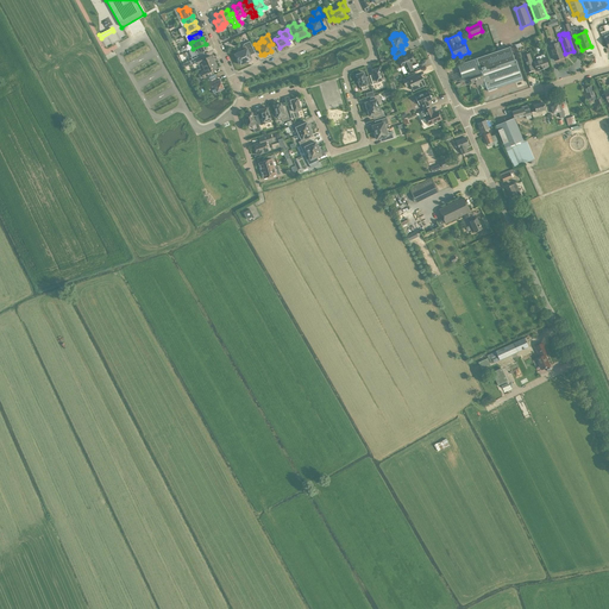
[(550,45),(554,61),(563,57),(558,43),(553,44),(552,41),(548,42),(550,45)]
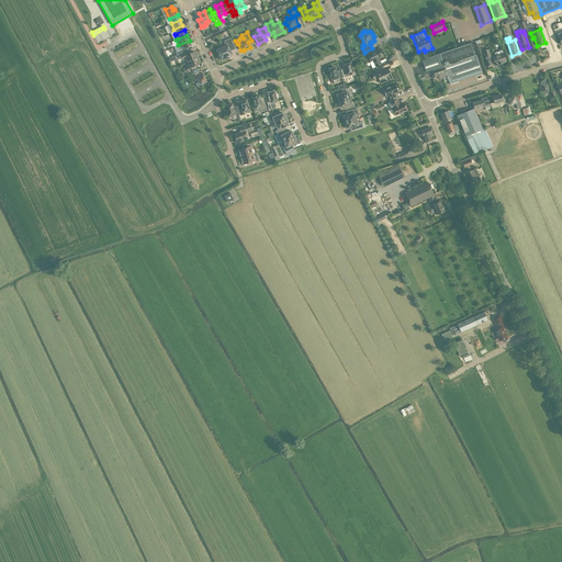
[(231,51),(236,48),(231,38),(225,41),(224,44),(225,46),(222,48),(220,47),(217,48),(216,52),(217,54),(218,54),(222,60),(233,55),(231,51)]
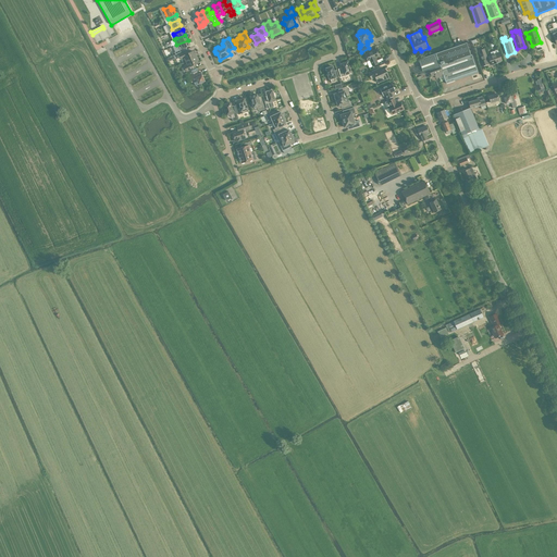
[(188,40),(176,45),(178,50),(181,49),(182,51),(187,49),(186,47),(190,46),(188,40)]
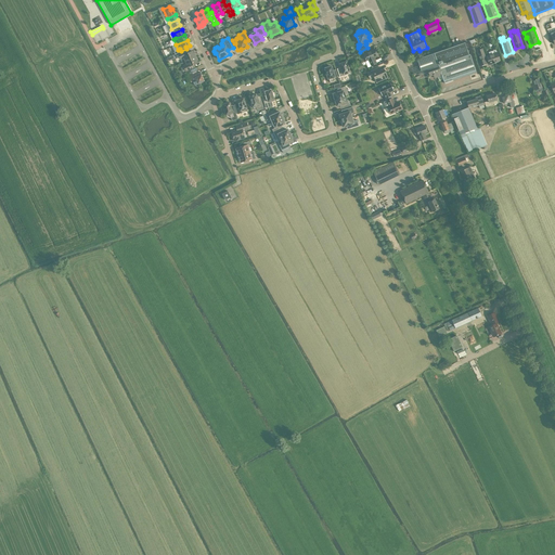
[(435,53),(442,76),(444,84),(453,80),(452,78),(475,71),(470,54),(469,55),(465,42),(435,53)]
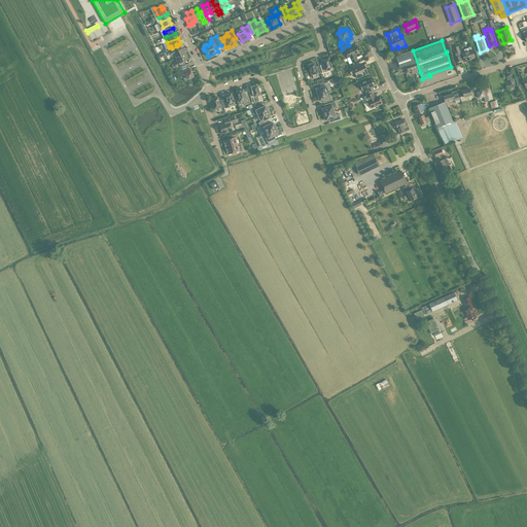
[(350,57),(352,63),(357,60),(355,55),(359,53),(356,46),(345,51),(348,58),(350,57)]
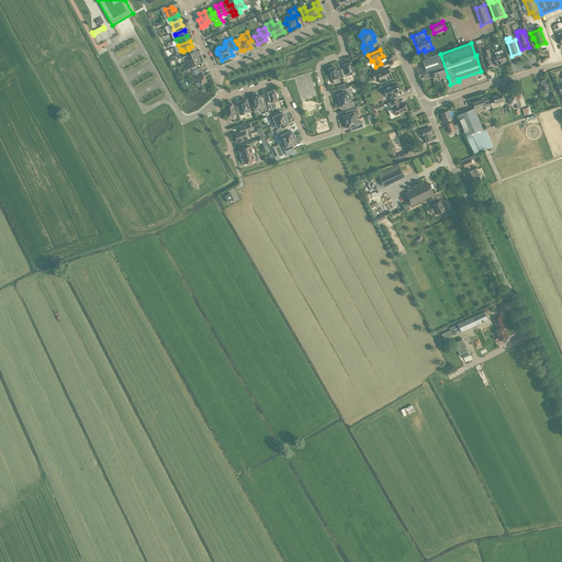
[(504,53),(493,57),(491,57),(489,49),(483,51),(487,62),(484,62),(486,67),(493,65),(493,64),(494,63),(495,66),(507,62),(504,53)]
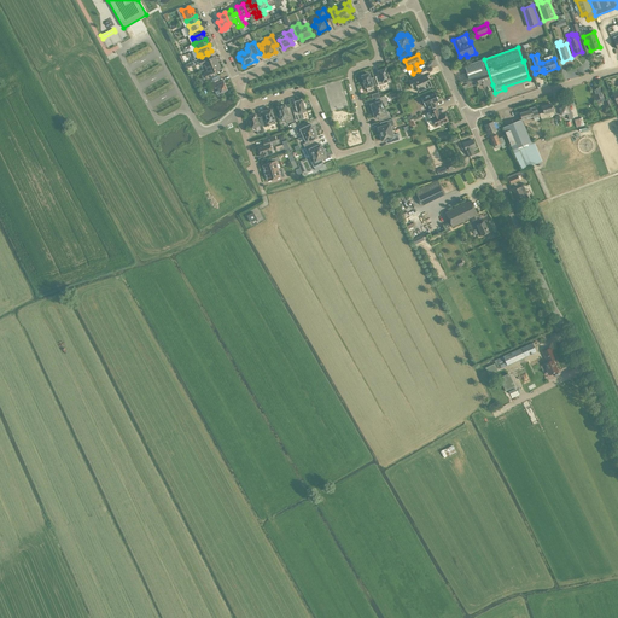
[(219,63),(216,58),(215,59),(215,57),(209,59),(208,56),(199,60),(203,70),(207,69),(219,63)]
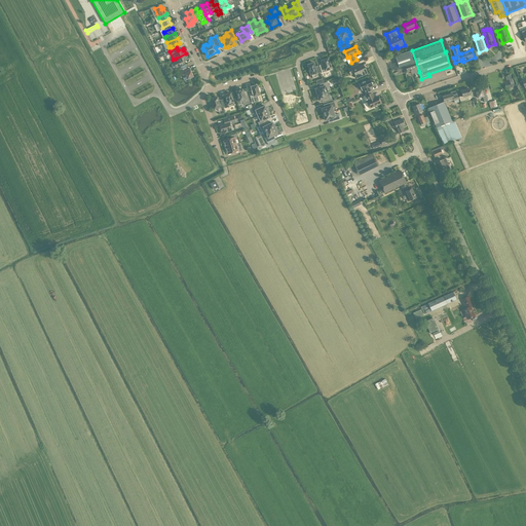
[(412,74),(419,72),(412,50),(396,57),(400,68),(405,66),(408,72),(411,71),(412,74)]
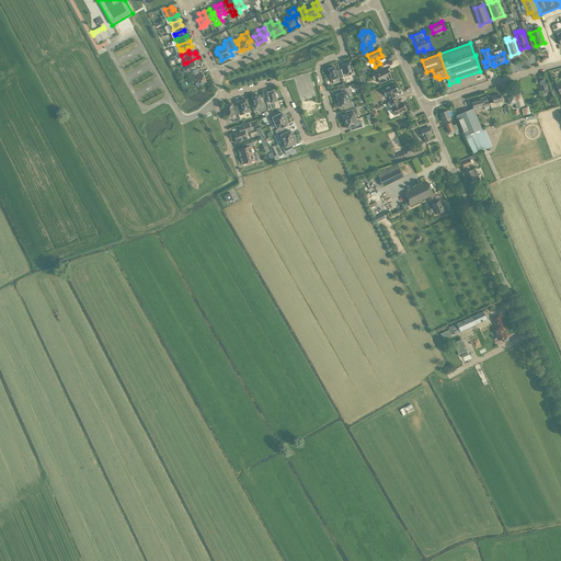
[(198,57),(187,63),(189,66),(186,67),(189,72),(197,68),(195,65),(199,64),(199,61),(201,60),(198,57)]
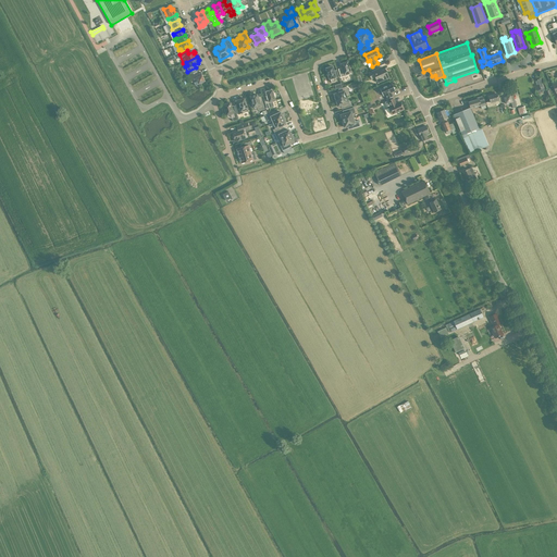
[(348,65),(347,62),(342,64),(343,69),(342,70),(338,71),(341,77),(349,75),(349,74),(349,73),(350,73),(349,70),(350,70),(351,69),(350,65),(349,65),(348,65)]
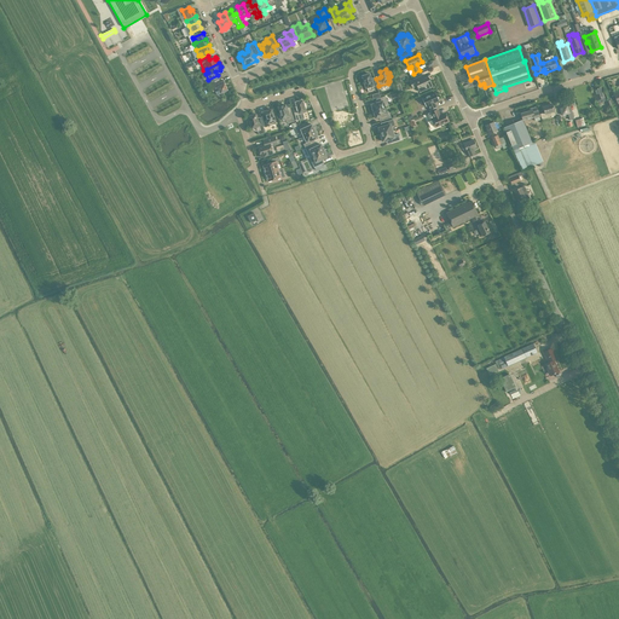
[(377,86),(375,77),(371,79),(370,74),(363,76),(366,88),(368,87),(369,92),(375,90),(374,87),(377,86)]
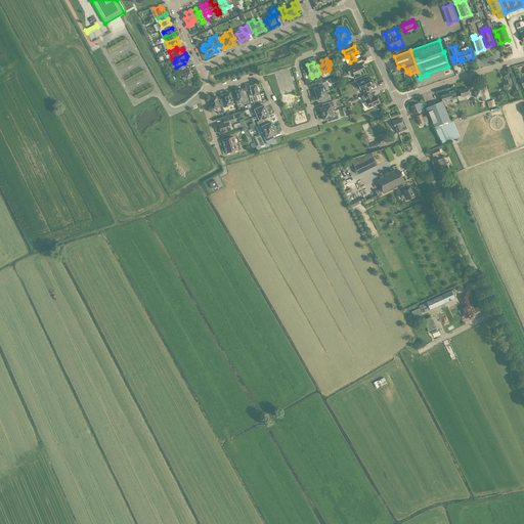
[(356,64),(347,69),(349,75),(352,73),(354,77),(355,77),(355,78),(365,74),(364,71),(365,71),(362,66),(358,68),(356,64)]
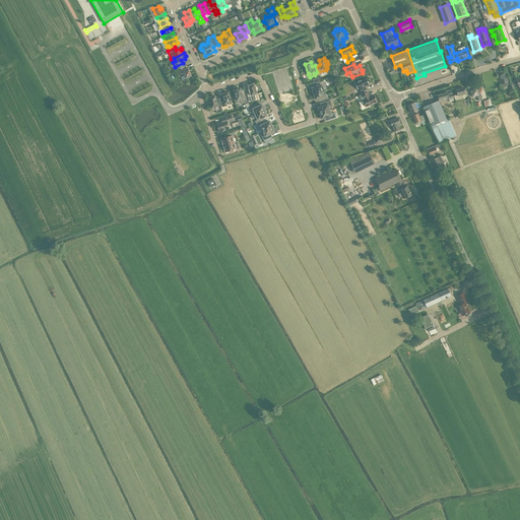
[(186,79),(192,76),(188,67),(185,68),(181,70),(178,71),(179,74),(180,73),(183,80),(186,78),(186,79)]
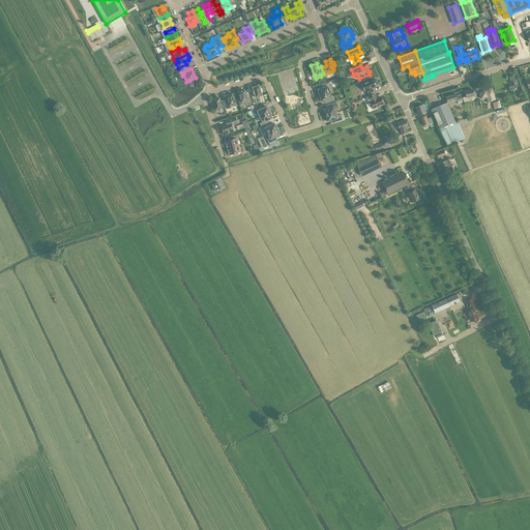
[(514,75),(508,77),(511,86),(512,86),(512,87),(516,86),(516,87),(519,86),(518,84),(514,75)]
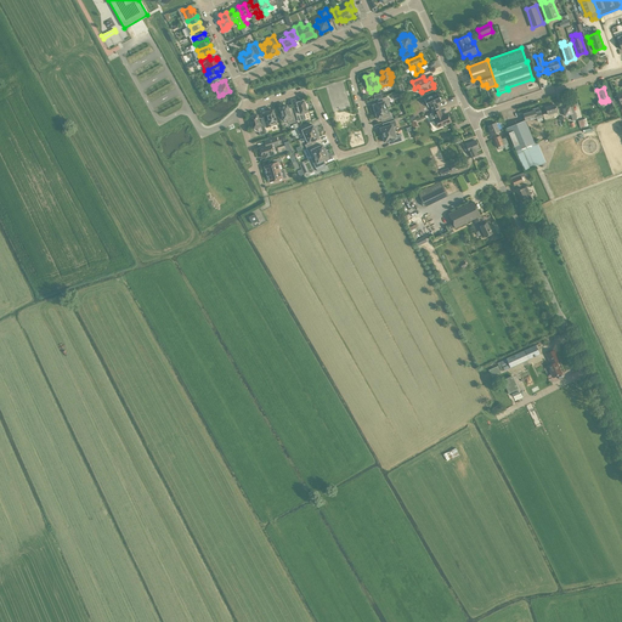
[(437,94),(424,100),(428,107),(430,106),(433,111),(439,108),(437,103),(441,101),(437,94)]
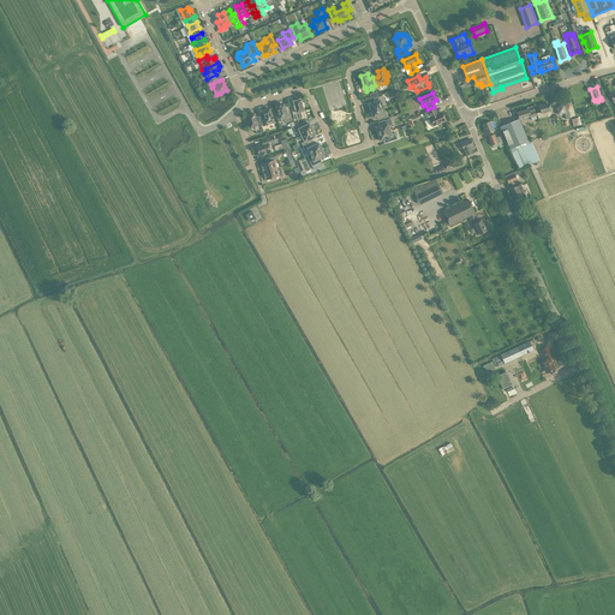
[(371,111),(383,107),(386,106),(383,96),(375,99),(375,100),(374,102),(369,105),(370,107),(370,108),(370,111),(371,111)]
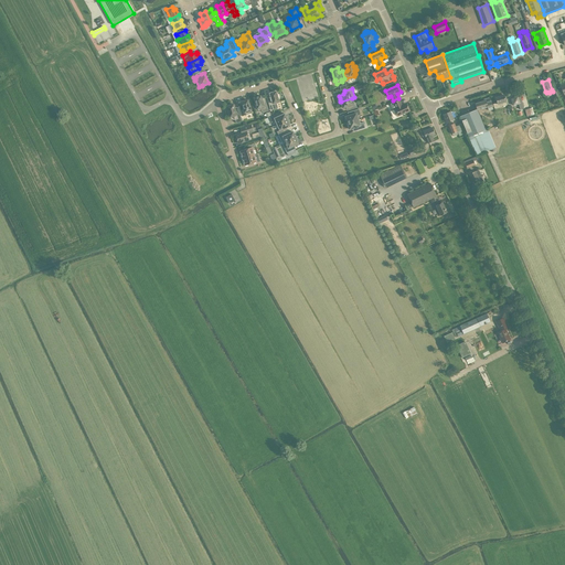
[(268,102),(270,110),(275,108),(275,107),(277,106),(276,103),(279,102),(278,98),(279,98),(278,95),(277,96),(276,92),(269,93),(272,97),(270,97),(272,100),(268,102)]
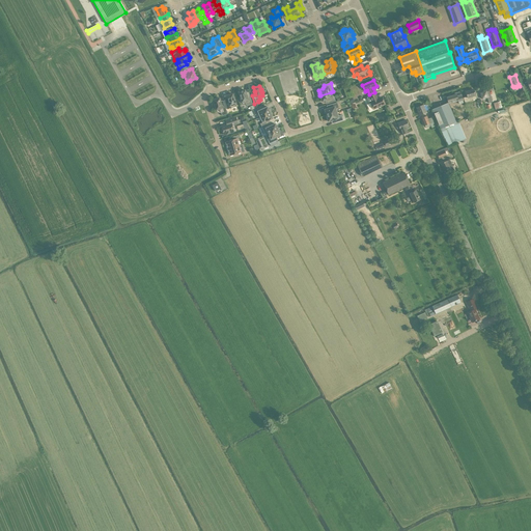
[(468,96),(464,98),(465,103),(476,100),(475,95),(474,89),(466,91),(468,96)]
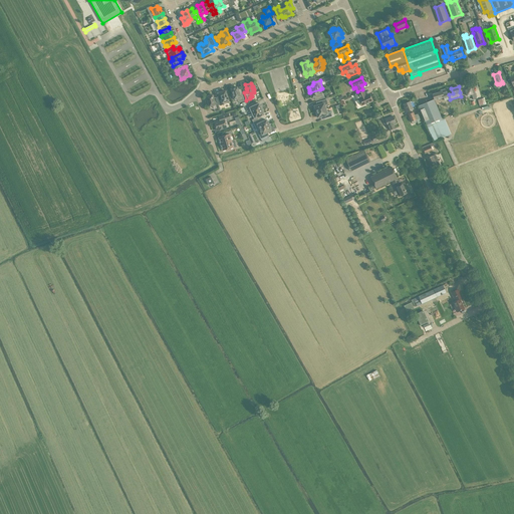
[(235,98),(235,100),(238,99),(238,100),(238,101),(239,101),(240,102),(241,102),(245,100),(242,90),(239,91),(237,87),(232,89),(231,90),(232,92),(233,93),(235,98)]
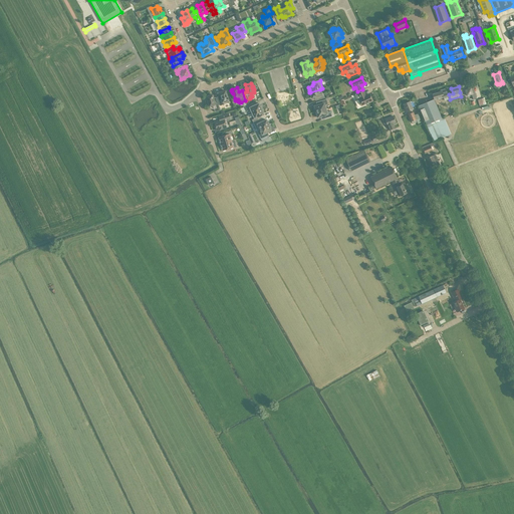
[(473,100),(477,98),(473,87),(465,90),(467,95),(472,94),(473,100)]
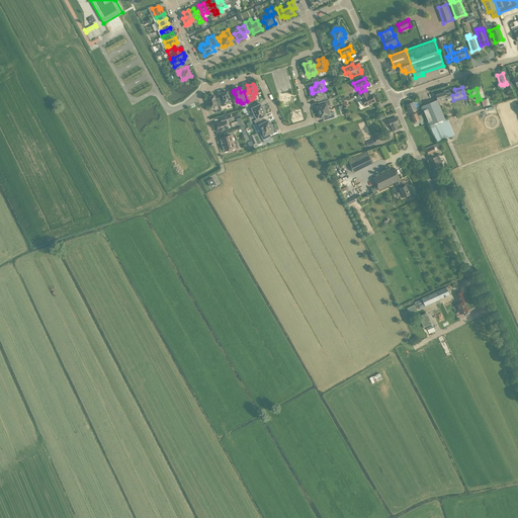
[(320,101),(327,98),(326,94),(325,94),(324,94),(323,90),(313,93),(313,94),(313,96),(314,96),(315,99),(319,98),(320,101)]
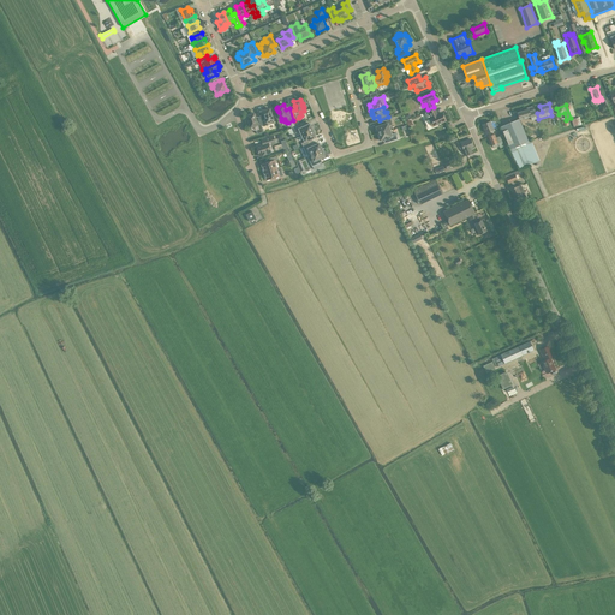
[(533,108),(533,107),(527,108),(529,109),(518,113),(520,119),(530,115),(531,118),(536,115),(535,108),(533,108)]
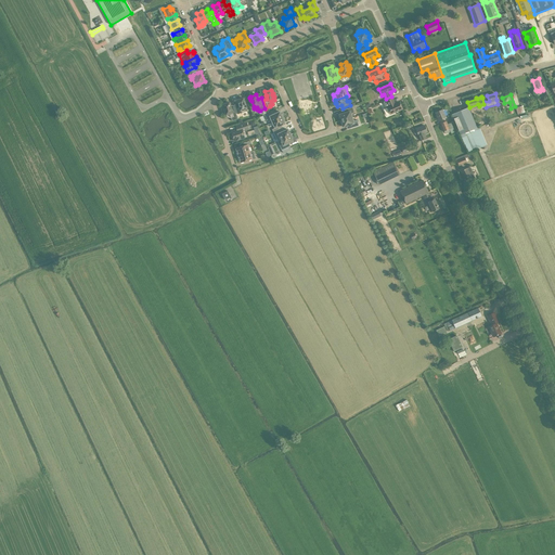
[(237,104),(235,105),(237,114),(247,111),(247,108),(244,98),(237,100),(239,103),(237,104)]
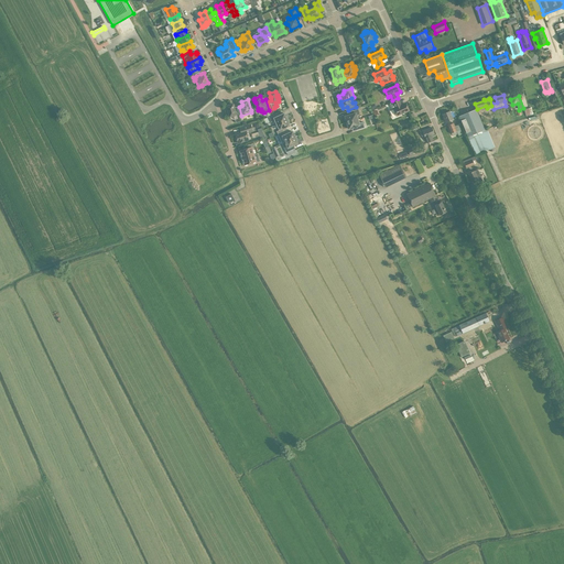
[(393,102),(396,108),(393,109),(397,116),(409,110),(405,104),(401,106),(399,100),(393,102)]
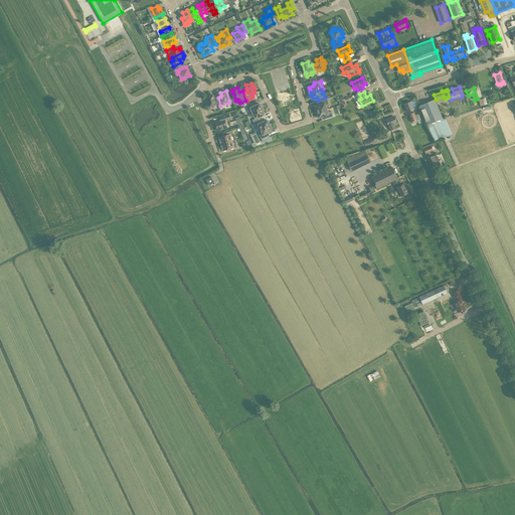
[(214,99),(213,96),(207,97),(209,103),(208,104),(208,105),(209,106),(210,107),(211,108),(213,109),(214,109),(215,113),(220,111),(217,98),(214,99)]
